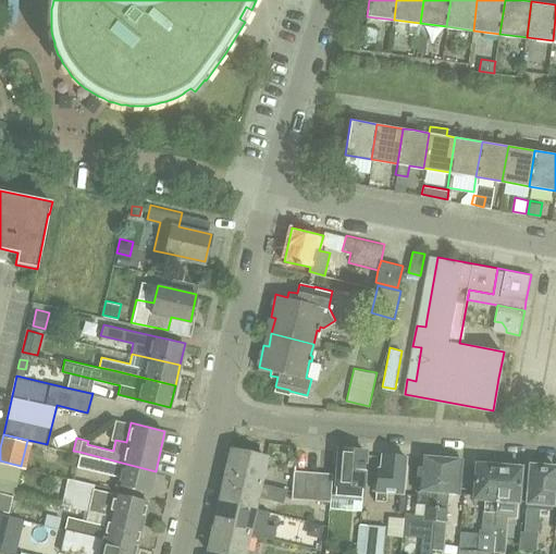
[(261,482),(268,457),(233,448),(226,474),(261,482)]
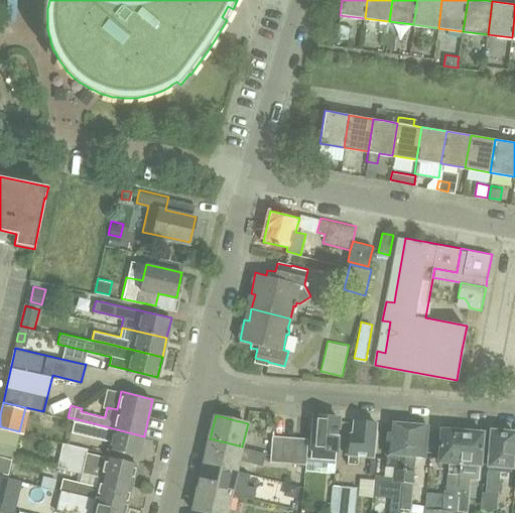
[(336,459),(339,417),(314,415),(311,458),(336,459)]
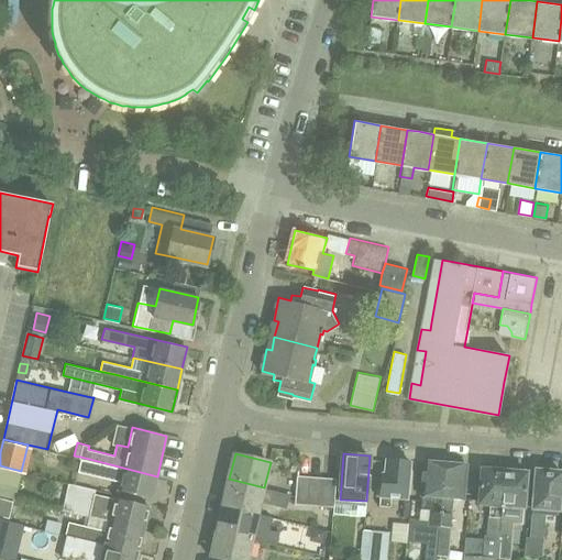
[(152,496),(157,476),(80,457),(78,470),(120,481),(118,489),(152,496)]
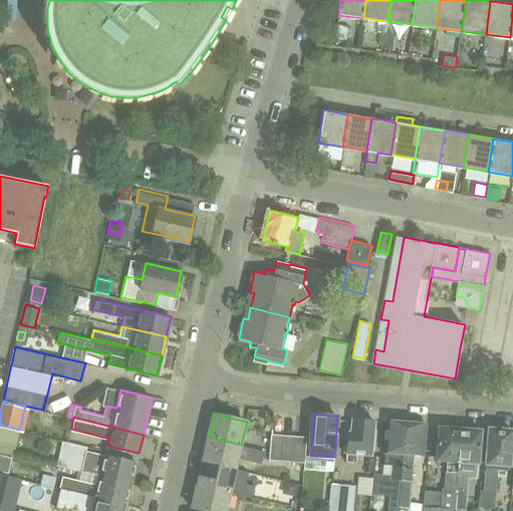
[(373,473),(373,471),(374,454),(371,453),(375,421),(370,420),(370,419),(364,418),(364,420),(352,418),(351,431),(349,431),(346,459),(356,460),(357,452),(368,453),(366,472),(373,473)]
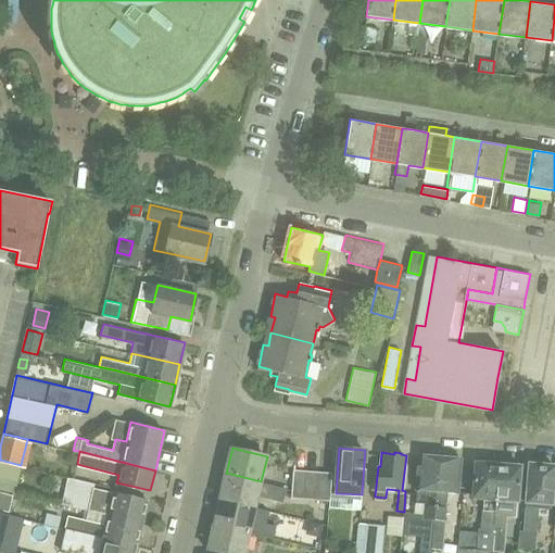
[(440,455),(418,454),(416,488),(417,488),(416,502),(425,503),(424,512),(421,535),(420,535),(418,552),(430,552),(431,548),(434,518),(436,504),(437,490),(440,455)]
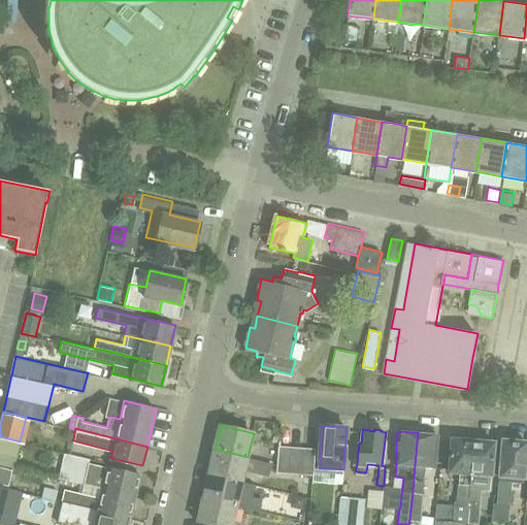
[(415,465),(414,479),(424,480),(425,466),(434,467),(437,434),(418,432),(415,465)]
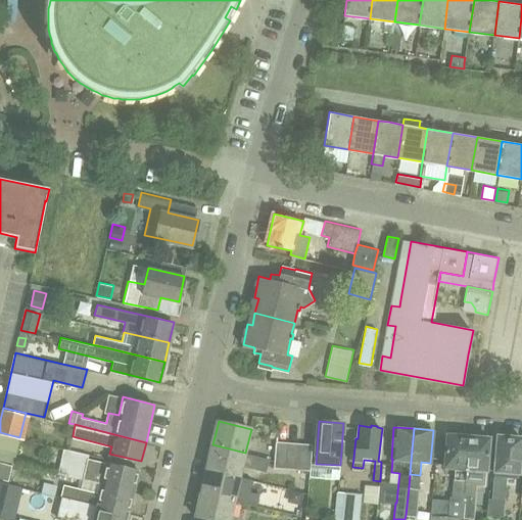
[(431,515),(430,519),(459,519),(460,518),(462,518),(469,435),(460,435),(460,432),(451,431),(449,434),(448,434),(445,467),(456,468),(453,495),(451,495),(449,500),(448,516),(431,515)]
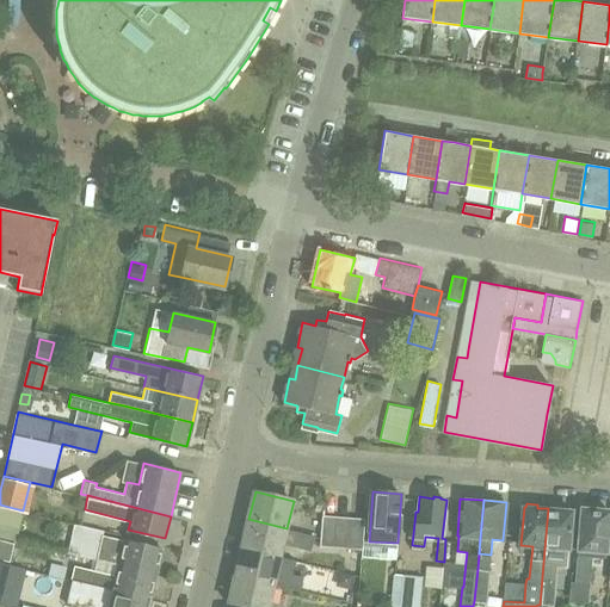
[(548,508),(540,605),(542,605),(541,606),(553,606),(558,565),(568,565),(570,549),(573,511),(570,511),(570,507),(559,506),(559,509),(548,508)]
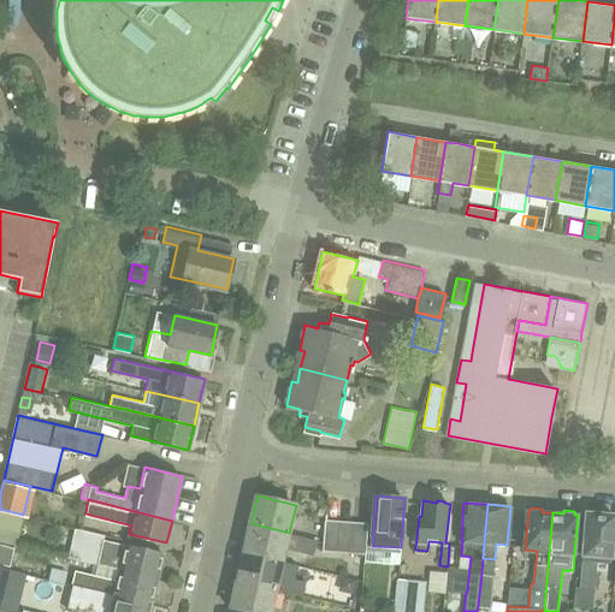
[(611,556),(614,528),(614,515),(586,512),(583,553),(580,587),(595,588),(597,560),(597,554),(611,556)]
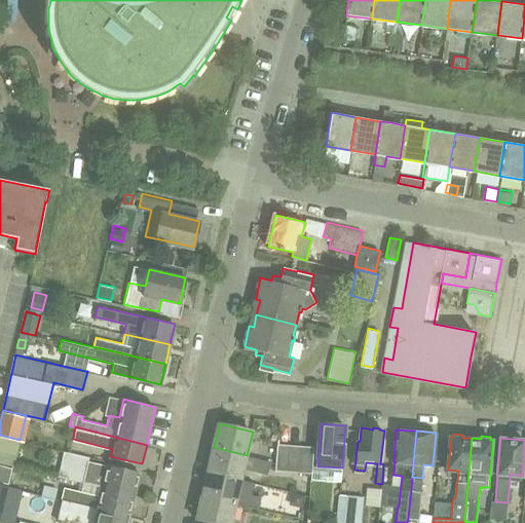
[(276,470),(289,471),(291,444),(278,443),(276,470)]
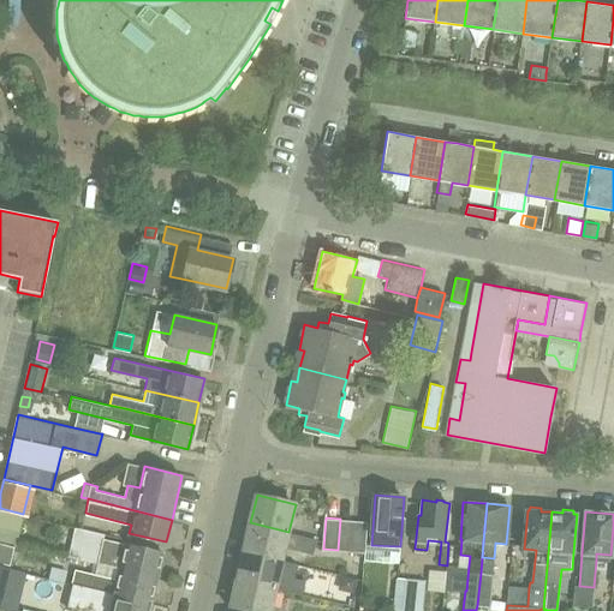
[(340,519),(338,550),(352,551),(355,520),(340,519)]
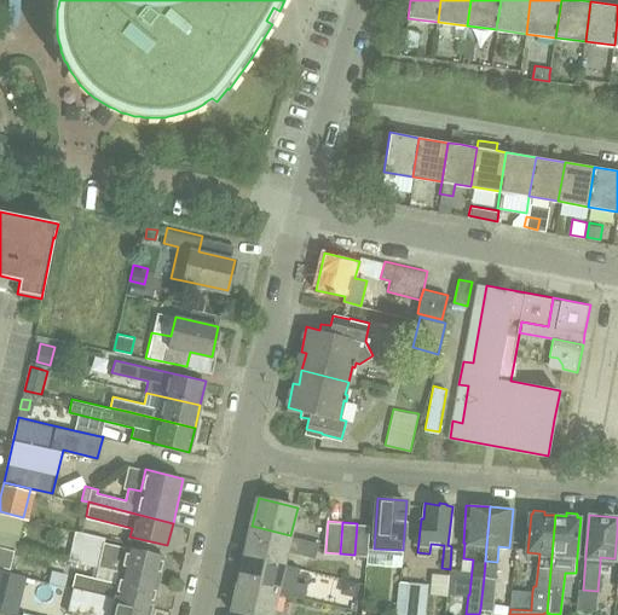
[(370,524),(357,523),(354,555),(368,556),(370,524)]
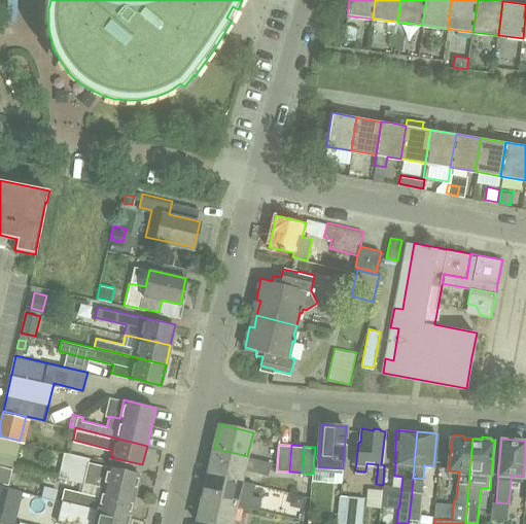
[(214,448),(209,472),(241,480),(244,468),(269,475),(271,462),(247,456),(214,448)]
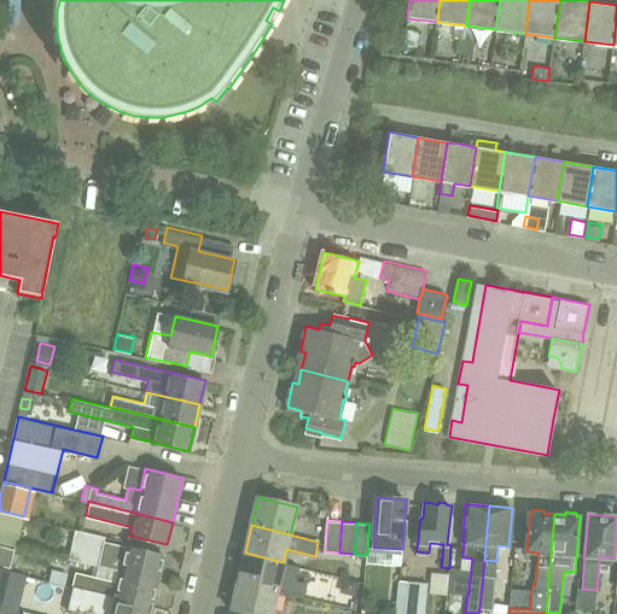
[(100,551),(97,565),(158,579),(164,555),(103,541),(104,536),(75,530),(71,544),(100,551)]
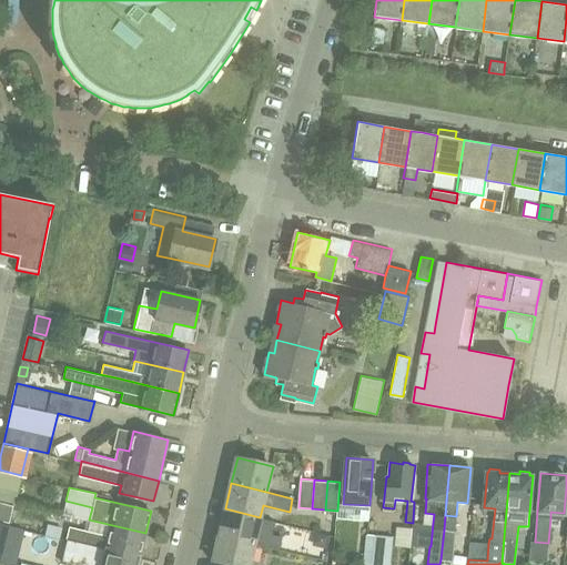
[(0,501),(0,518),(9,522),(13,505),(0,501)]
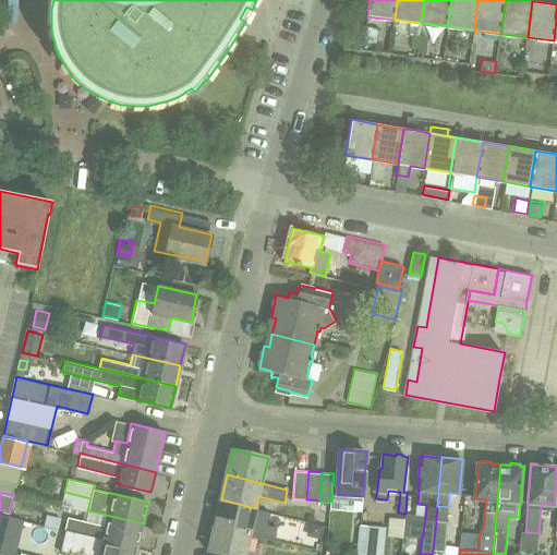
[(221,499),(215,526),(250,534),(274,540),(277,527),(267,525),(270,511),(255,508),(221,499)]
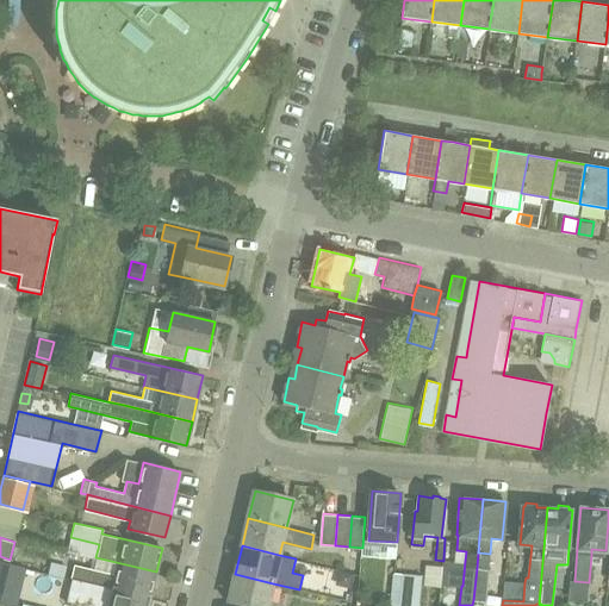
[(489,569),(490,554),(478,553),(477,568),(489,569)]
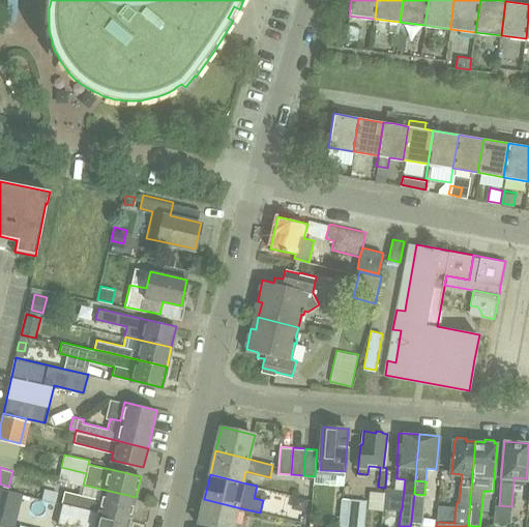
[(64,490),(62,501),(63,501),(64,501),(98,509),(131,518),(136,497),(83,485),(81,484),(79,493),(64,490)]
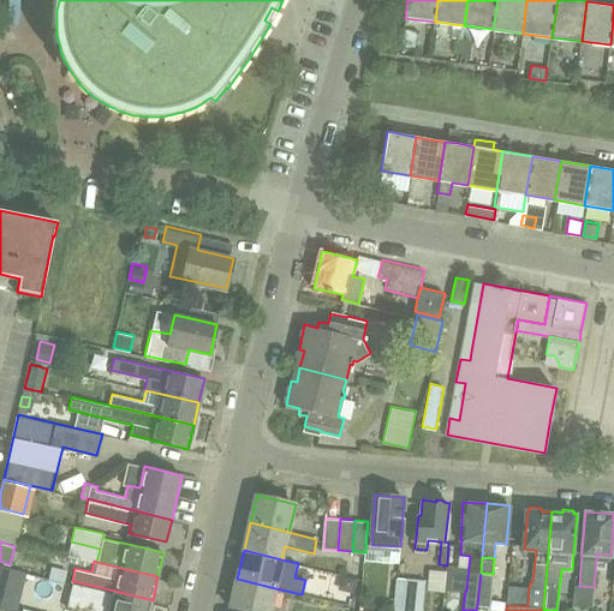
[(0,564),(0,604),(4,605),(12,568),(0,564)]
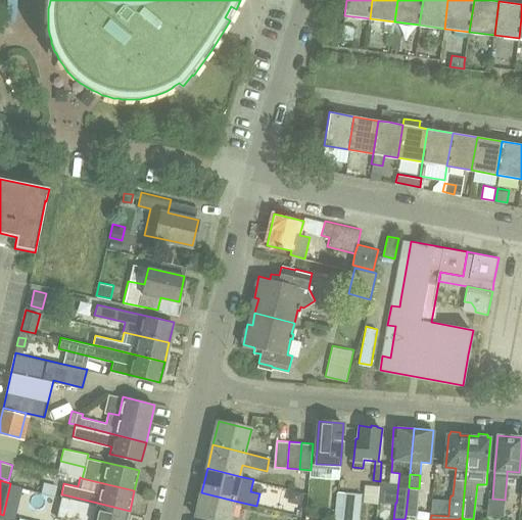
[(409,487),(406,515),(416,516),(419,488),(409,487)]
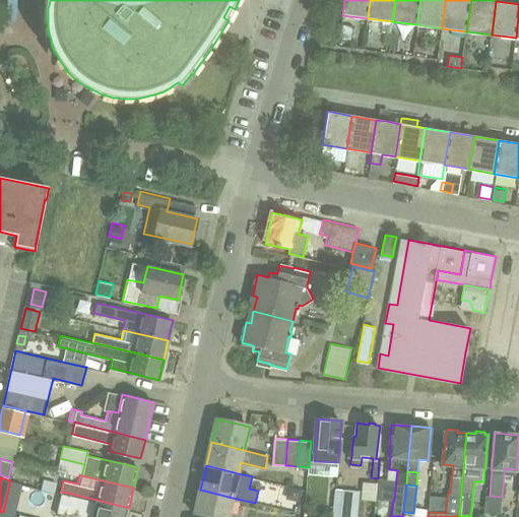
[(357,516),(360,490),(335,488),(332,516),(357,516)]
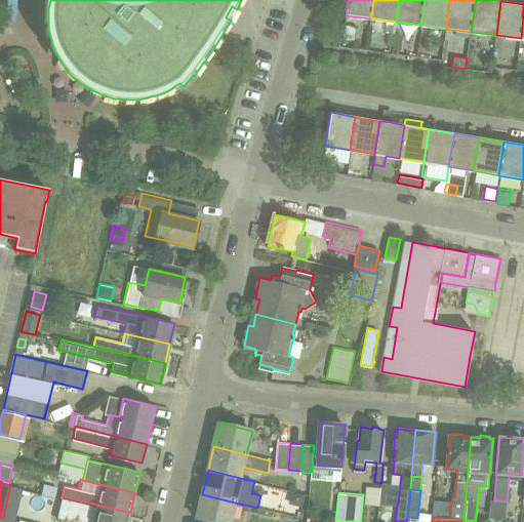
[(230,521),(235,503),(202,494),(196,518),(212,521),(230,521)]
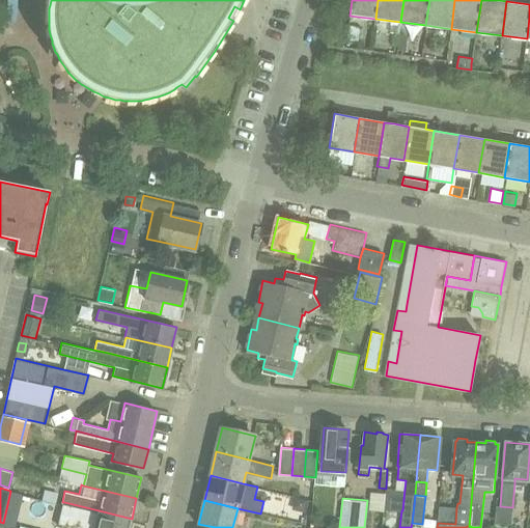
[(63,502),(58,525),(64,526),(73,527),(129,527),(132,519),(99,510),(64,502),(63,502)]
